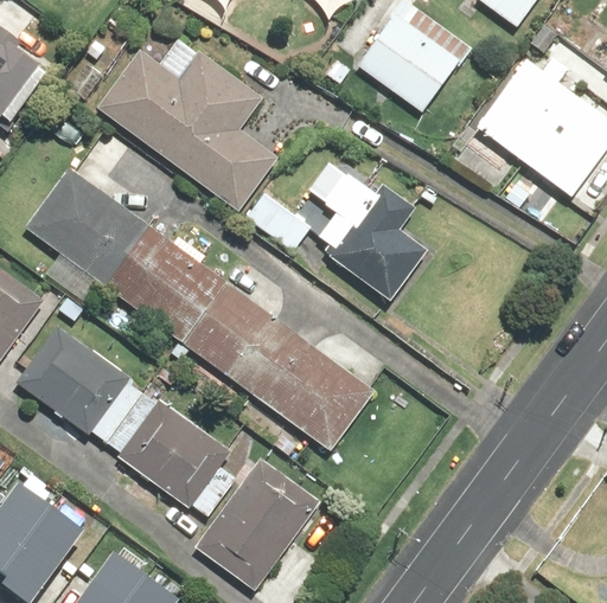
[(199,0),(227,18),(238,0),(199,0)]
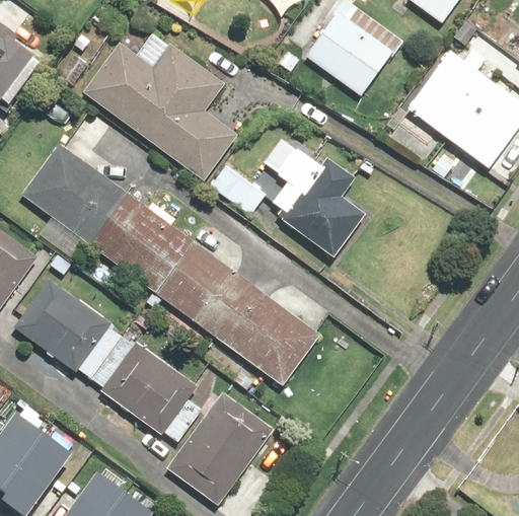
[(400,41),(347,0),(345,0),(304,53),(360,94),(400,41)]
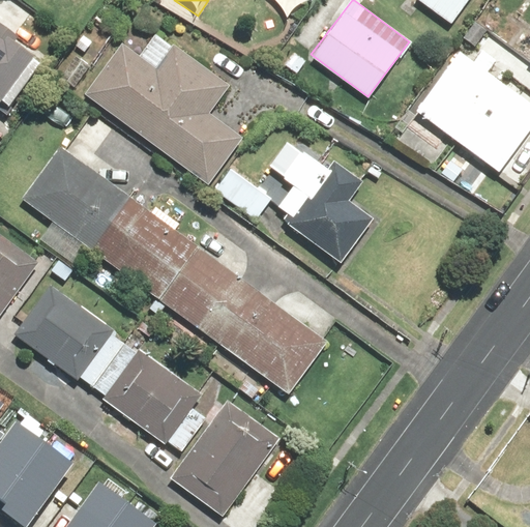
[(419,0),(450,25),(469,0),(419,0)]
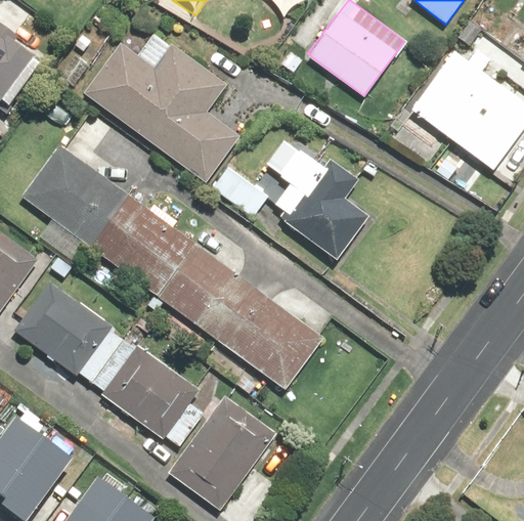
[(487,28),(472,14),(452,38),(468,51),(487,28)]
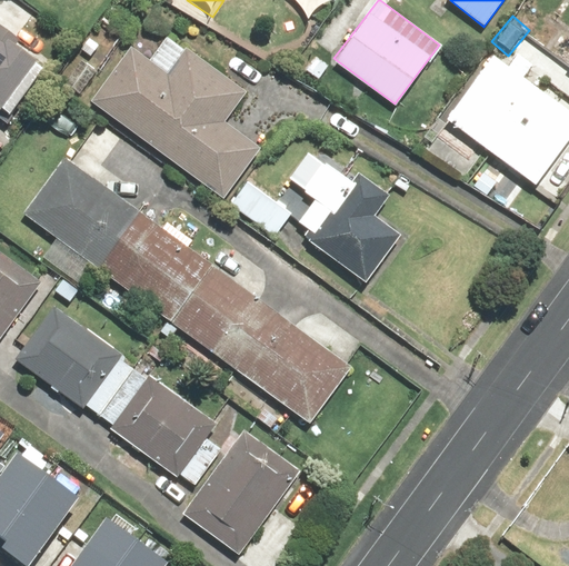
[(0,106),(35,63),(13,46),(19,39),(0,23),(0,106)]
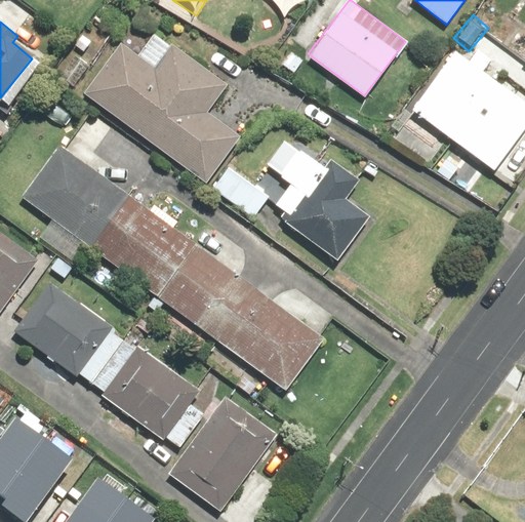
[(122,46),(85,92),(205,187),(244,136),(208,108),(227,85),(171,42),(151,69),(122,46)]
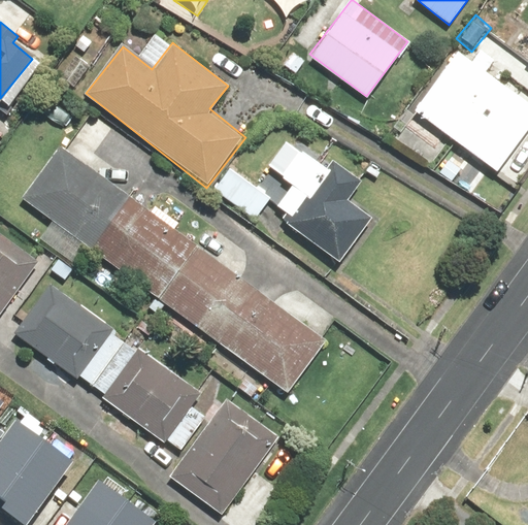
[(94,68),(76,52),(57,72),(73,89),(94,68)]
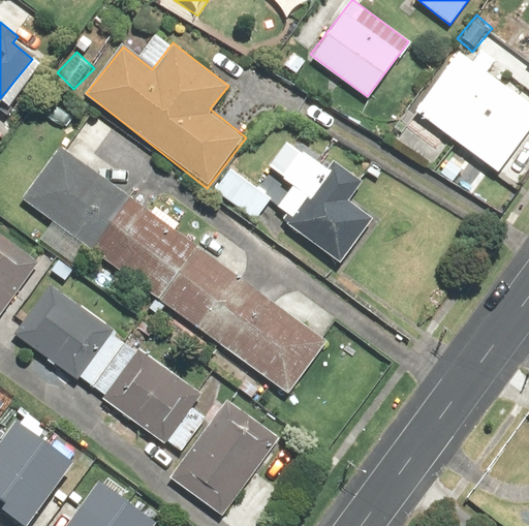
[(528,127),(528,102),(456,53),(415,112),(500,169),(528,127)]
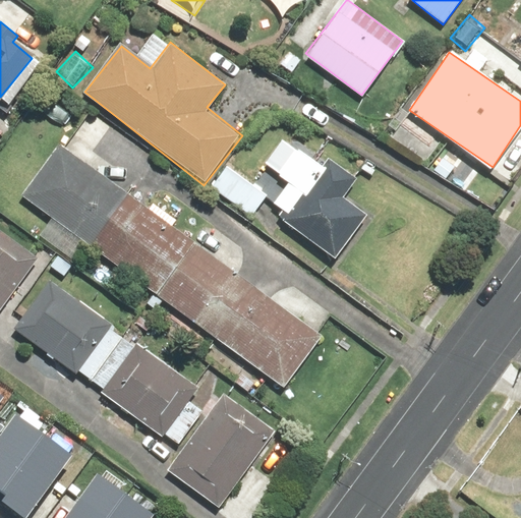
[(520,64),(510,56),(498,70),(520,90),(520,64)]
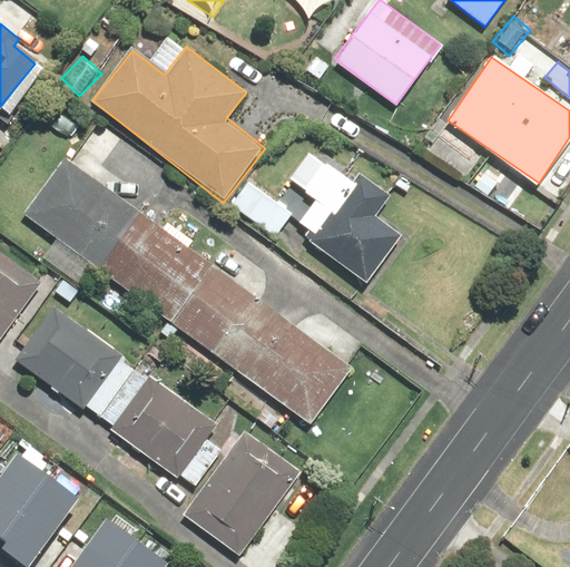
[(297,208),(295,211),(311,223),(303,234),(366,284),(403,237),(375,216),(384,204),(311,147),(276,192),(297,208)]
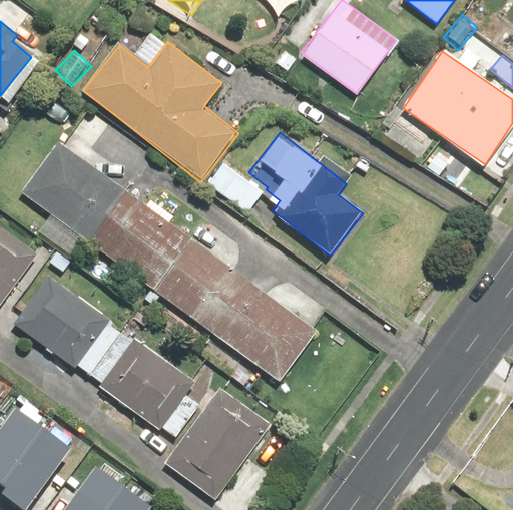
[(154,291),(191,240),(58,141),(21,191),(52,215),(41,231),(73,255),(84,239),(154,291)]
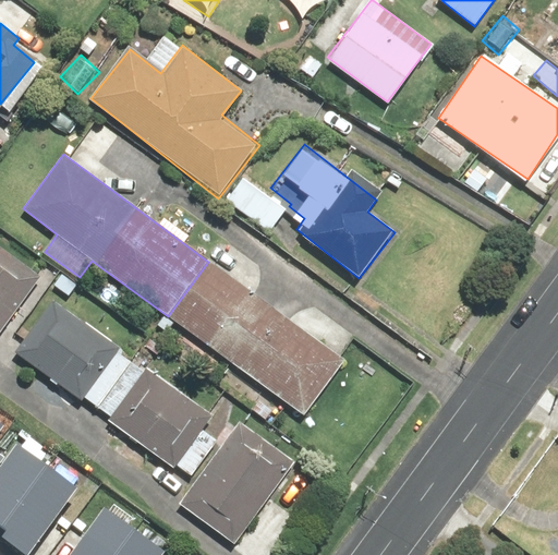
[(291,204),(270,188),(249,170),(227,198),(269,231),(289,206),(291,204)]
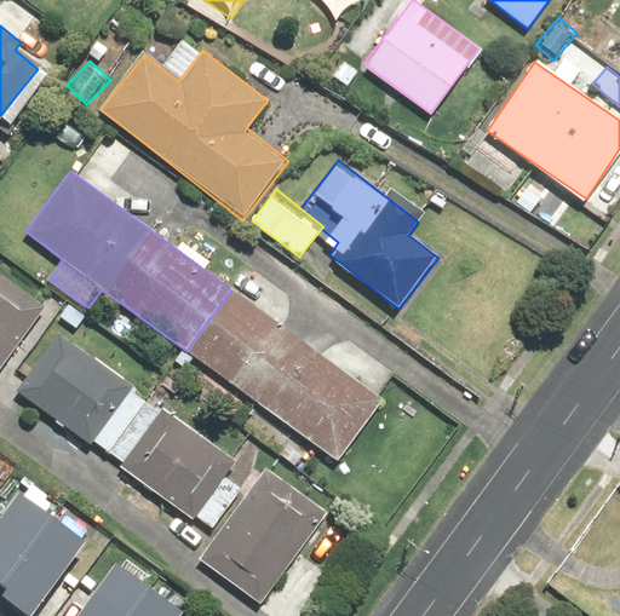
[(0,363),(42,309),(0,275),(0,363)]
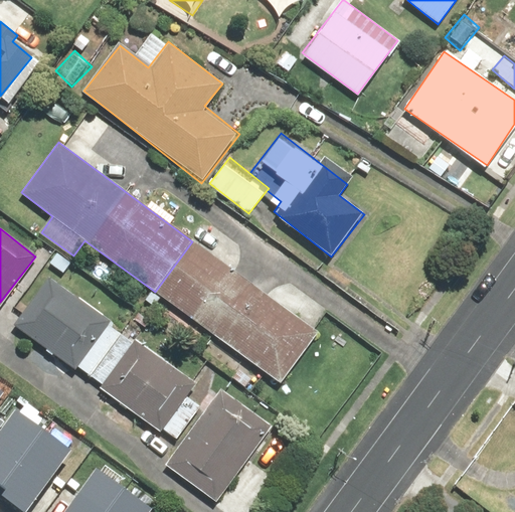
[(192,241),(155,292),(279,383),(317,333),(192,241)]
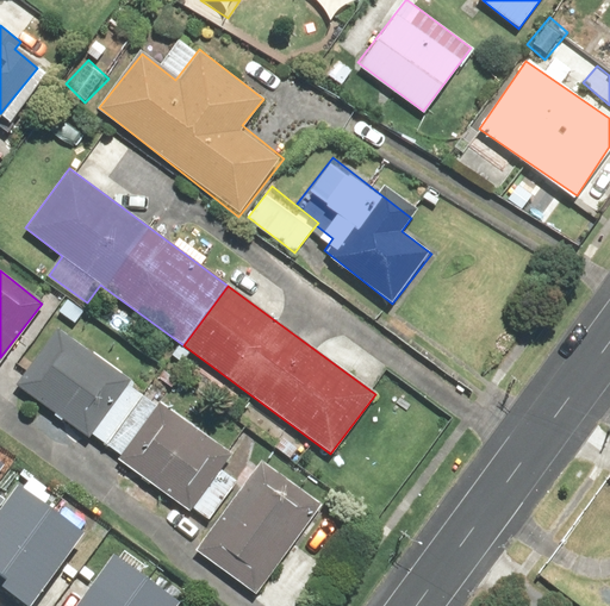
[(22,372),(14,382),(89,438),(131,383),(51,324),(18,369),(22,372)]
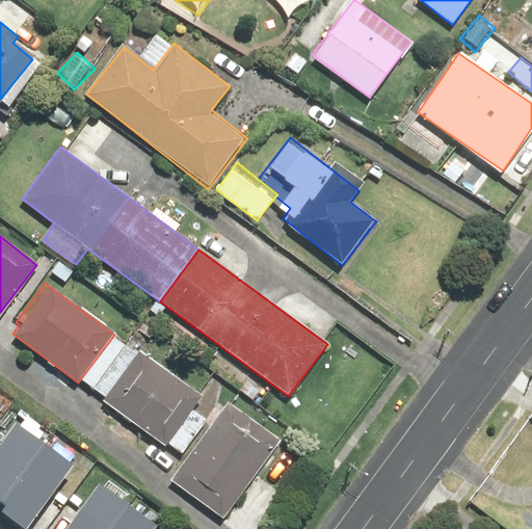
[(202,396),(138,350),(101,401),(165,447),(202,396)]
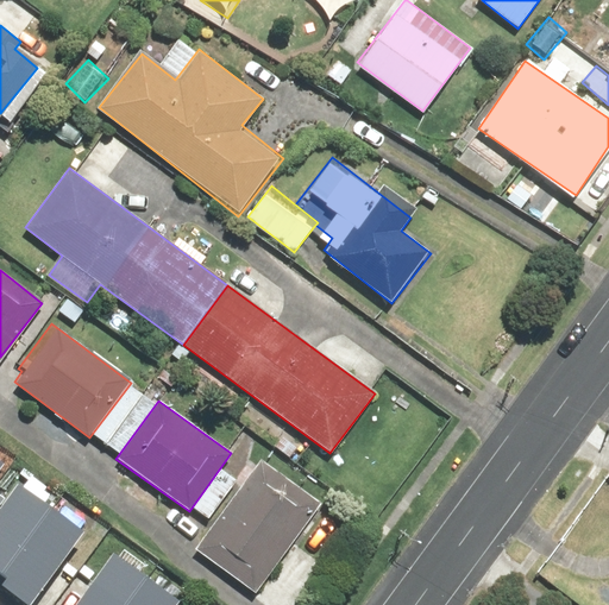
[(322,506),(261,459),(193,548),(255,594),(322,506)]
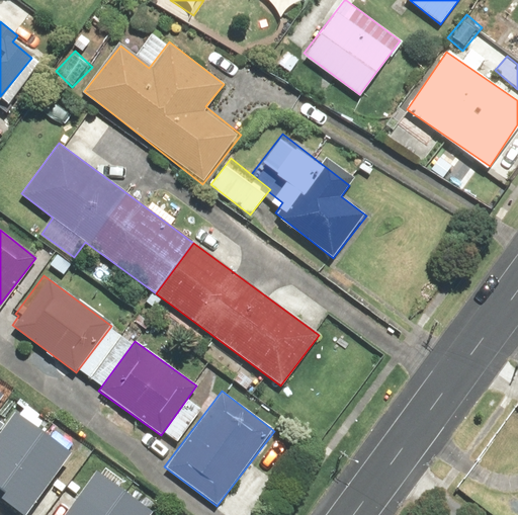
[(17,416),(14,414),(0,432),(0,502),(16,514),(24,514),(70,455),(65,451),(72,442),(55,429),(48,438),(36,430),(45,418),(26,404),(17,416)]
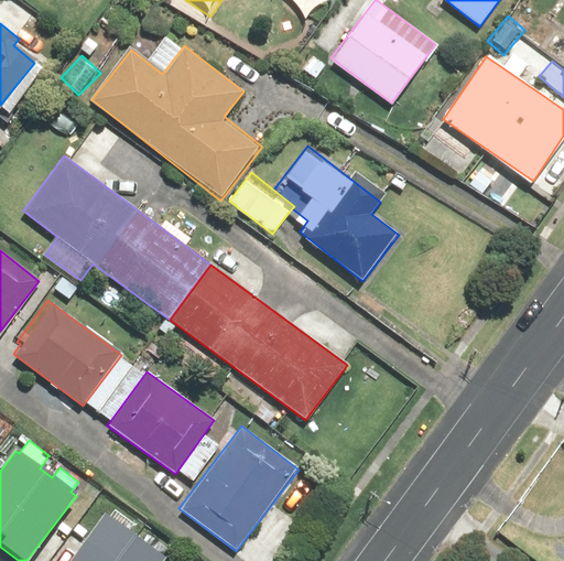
[(108,519),(104,515),(68,560),(164,560),(166,560),(159,554),(166,546),(117,508),(108,519)]
